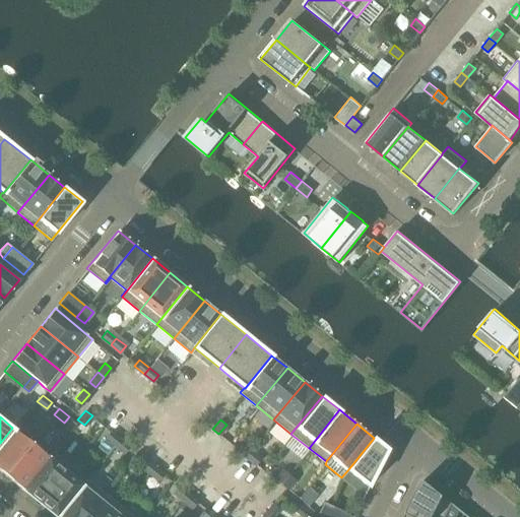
[(0,469),(4,473),(29,442),(12,428),(0,443),(0,469)]
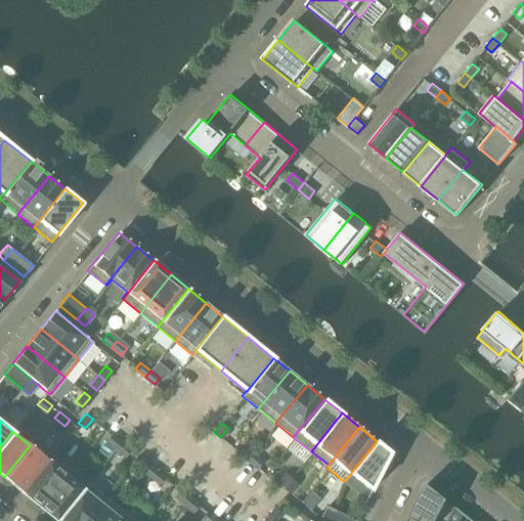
[(115,447),(120,440),(112,433),(106,440),(115,447)]
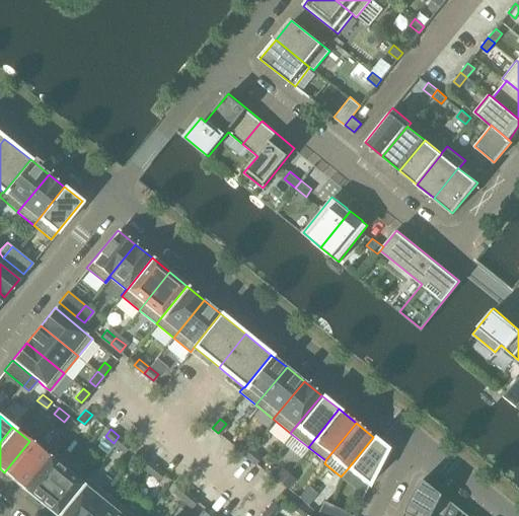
[(112,441),(105,436),(98,444),(104,450),(112,441)]
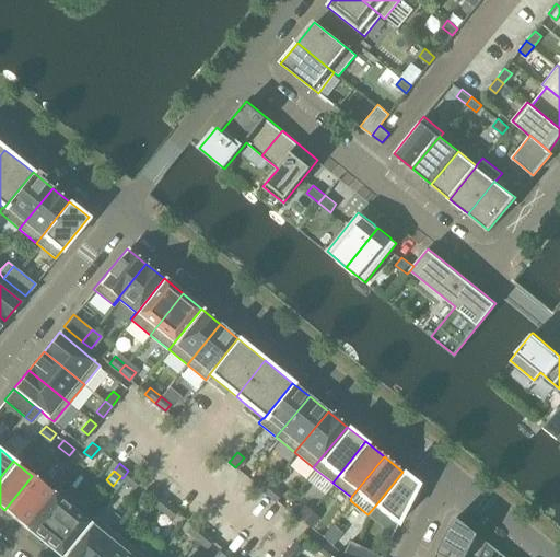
[(140,480),(128,471),(123,478),(133,487),(140,480)]
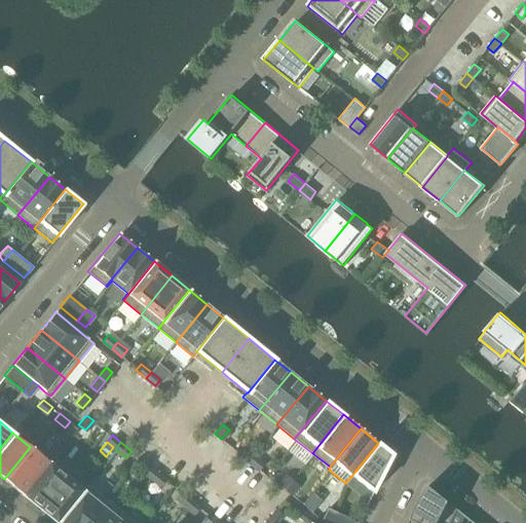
[(372,491),(373,491),(391,454),(378,443),(352,475),(345,483),(367,500),(372,491)]
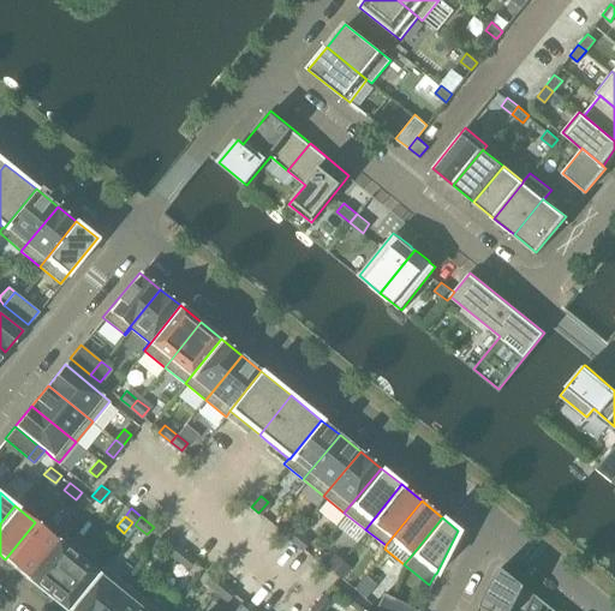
[(35,522),(5,559),(21,573),(25,576),(55,539),(35,522)]
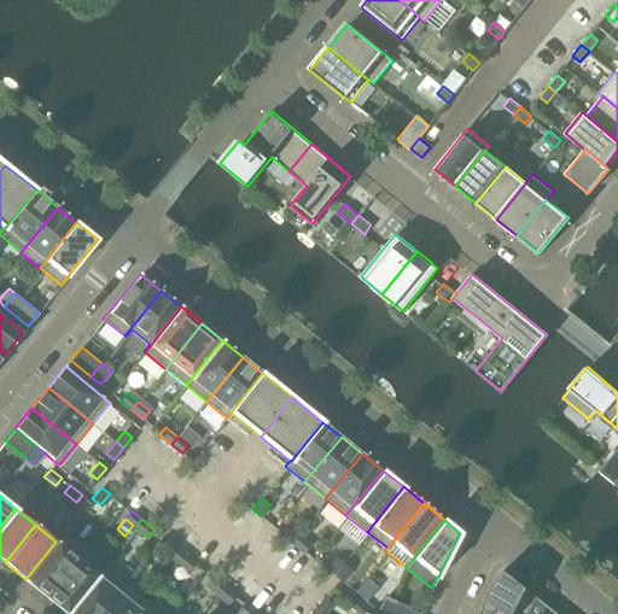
[(292,542),(298,534),(287,525),(281,533),(292,542)]
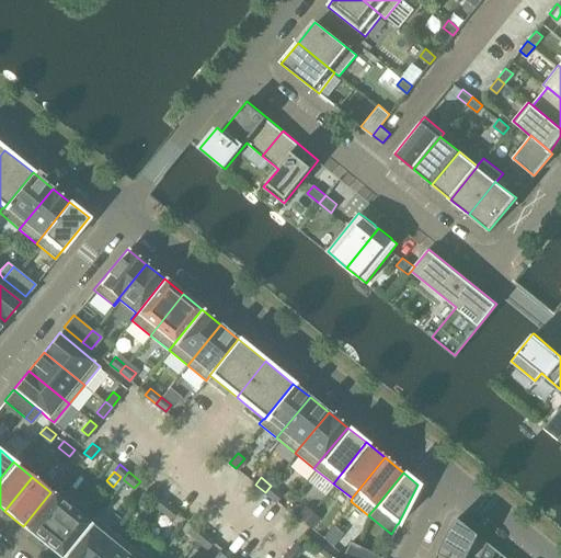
[(42,542),(75,500),(58,486),(53,493),(50,492),(23,526),(31,532),(42,542)]
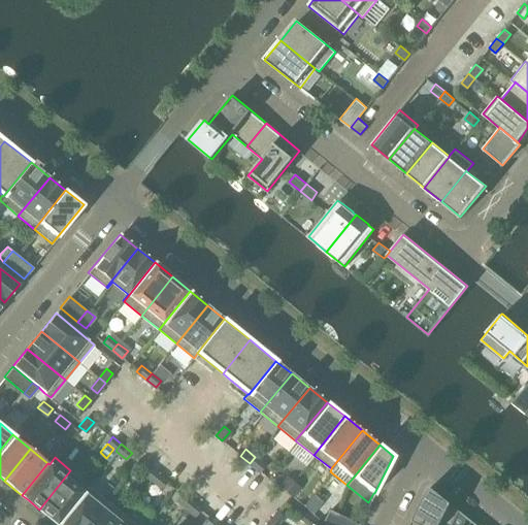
[(265,465),(255,457),(250,463),(260,471),(265,465)]
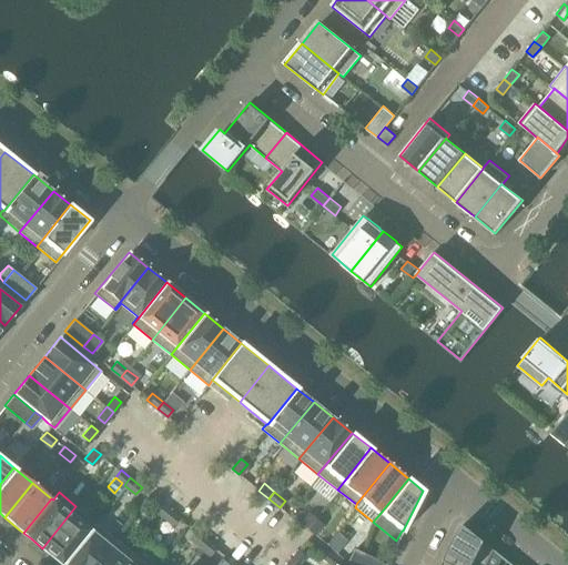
[(162,515),(169,508),(158,501),(152,507),(162,515)]
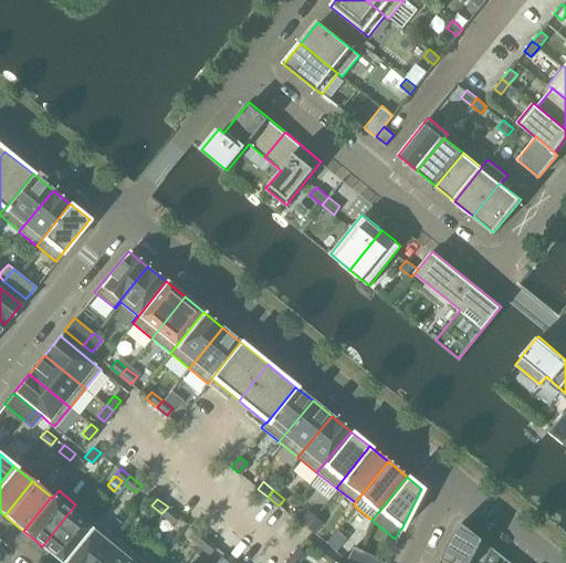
[(42,546),(56,558),(61,561),(88,527),(82,521),(72,513),(77,507),(75,504),(42,546)]
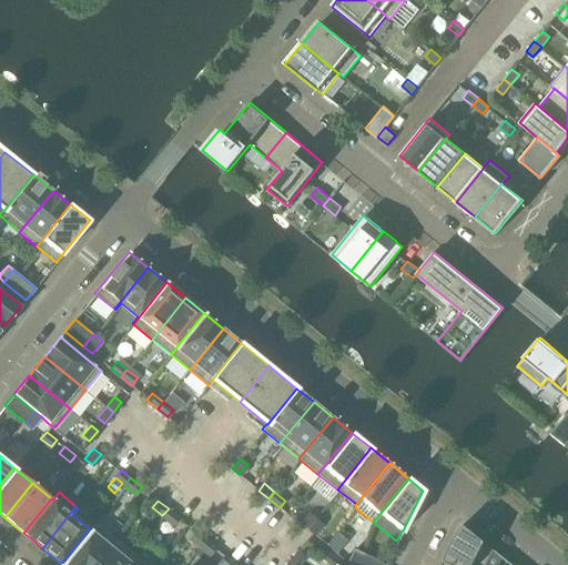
[(173,524),(179,517),(169,508),(162,515),(173,524)]
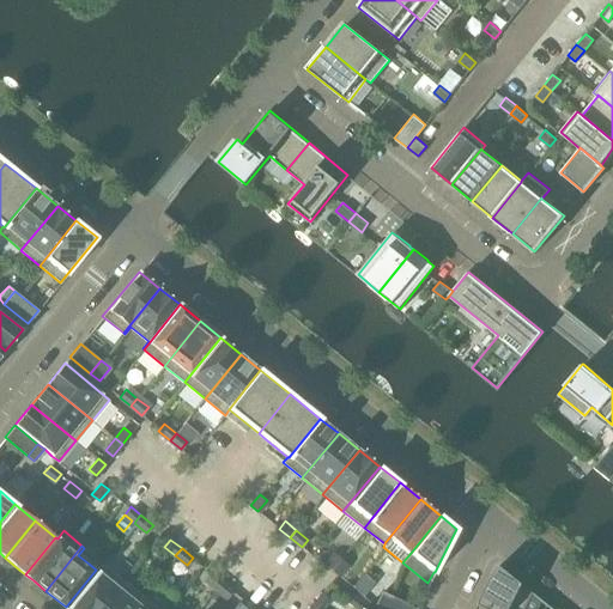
[(332,568),(338,561),(331,555),(323,562),(332,568)]
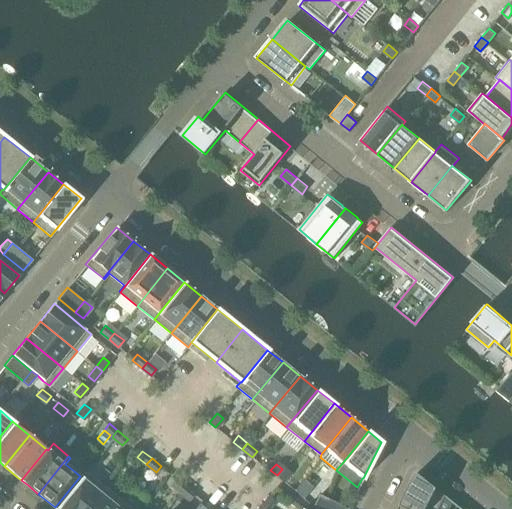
[(282,469),(277,475),(277,476),(283,480),(288,474),(282,469)]
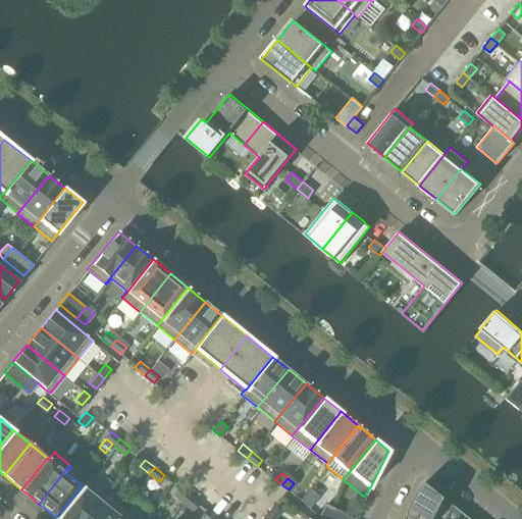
[(58,518),(84,518),(104,494),(87,479),(82,485),(56,517),(58,518)]
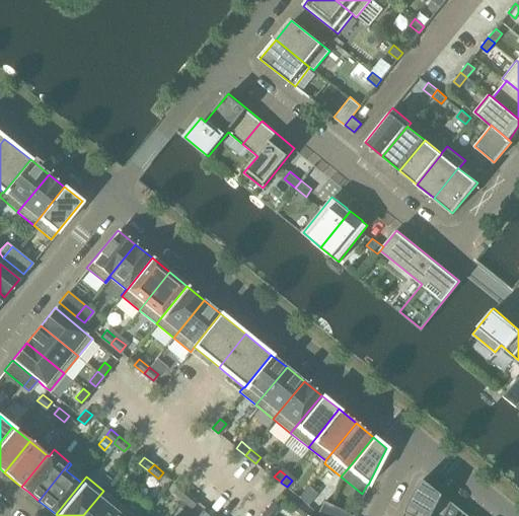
[(444,515),(452,501),(423,477),(405,511),(416,515),(444,515)]
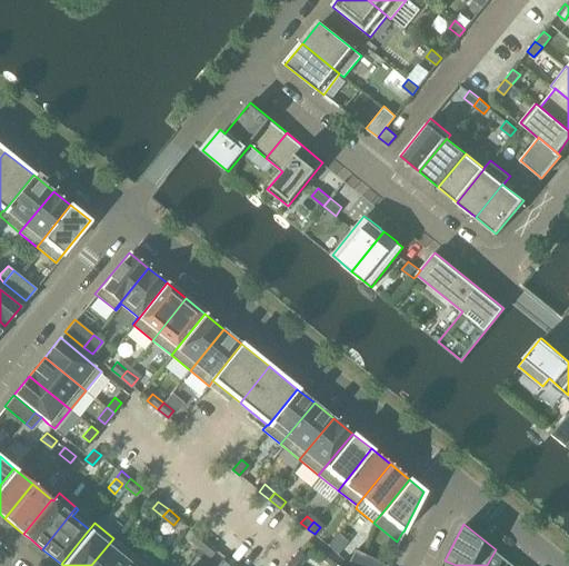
[(151,562),(158,559),(152,545),(163,540),(157,525),(139,533),(151,562)]
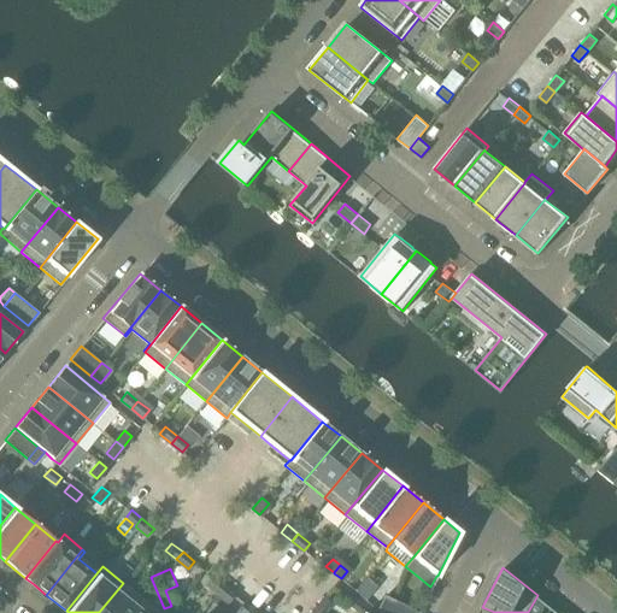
[(217,593),(224,585),(212,576),(206,583),(217,593)]
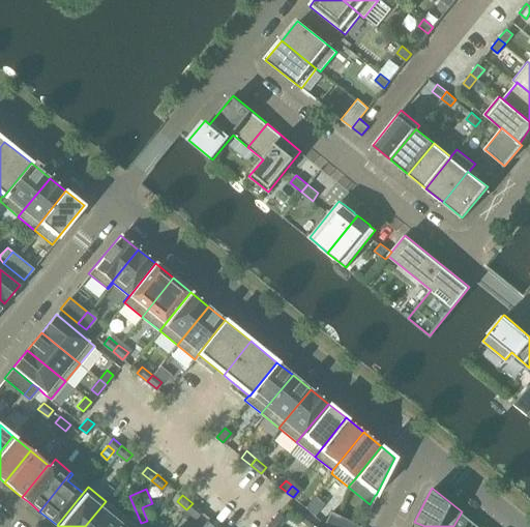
[(106,501),(85,526),(114,526),(124,516),(106,501)]
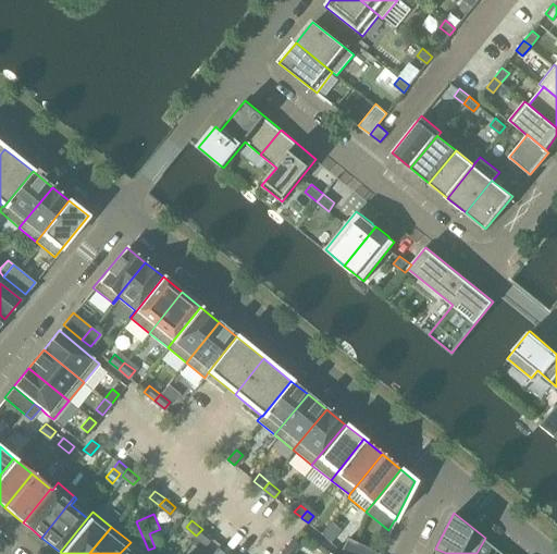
[(207,543),(212,537),(202,529),(196,536),(207,543)]
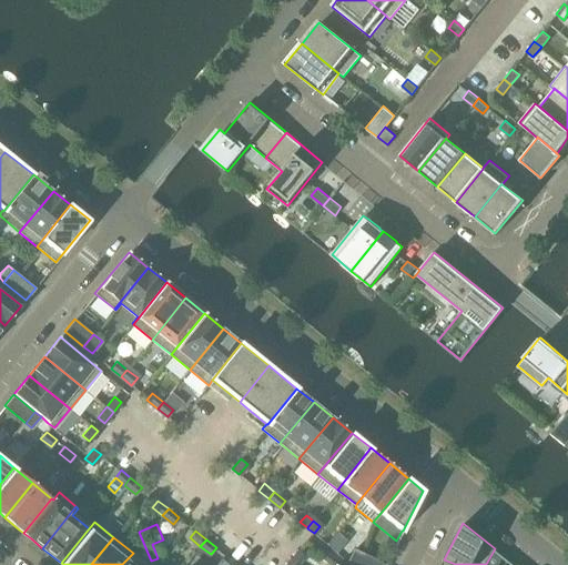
[(291,560),(297,564),(306,554),(298,548),(291,560)]
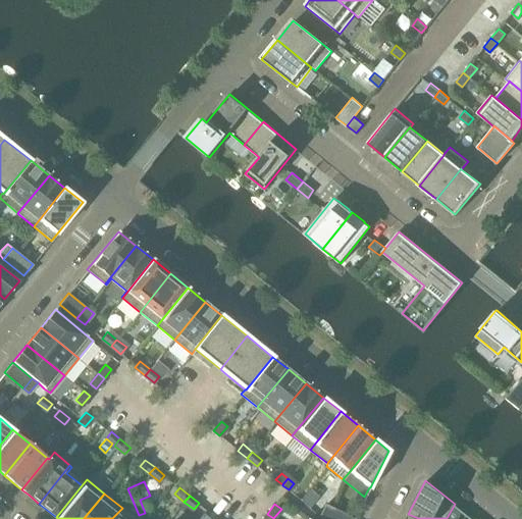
[(324,518),(328,518),(334,508),(325,504),(319,516),(324,518)]
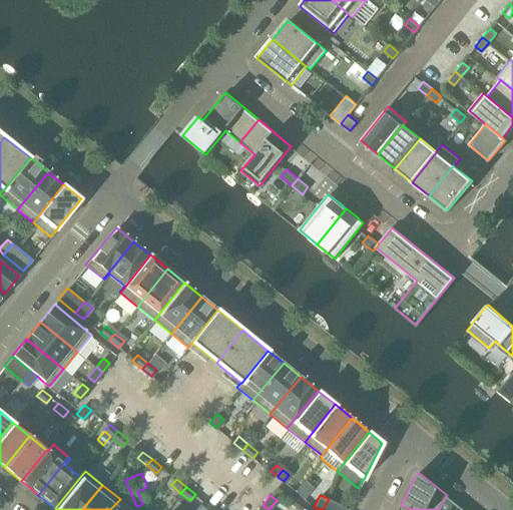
[(133,509),(120,499),(110,509),(133,509)]
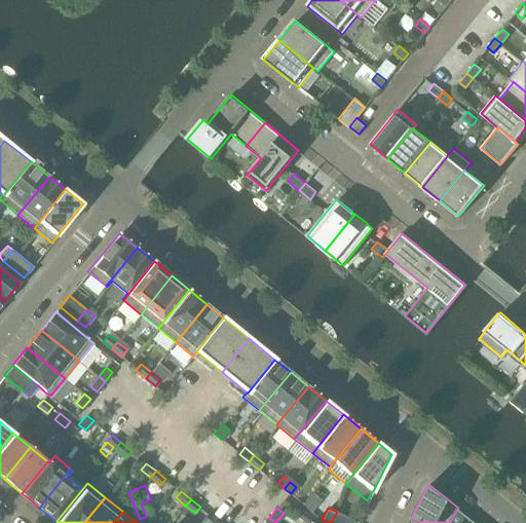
[(357,522),(358,522),(337,512),(331,522),(357,522)]
